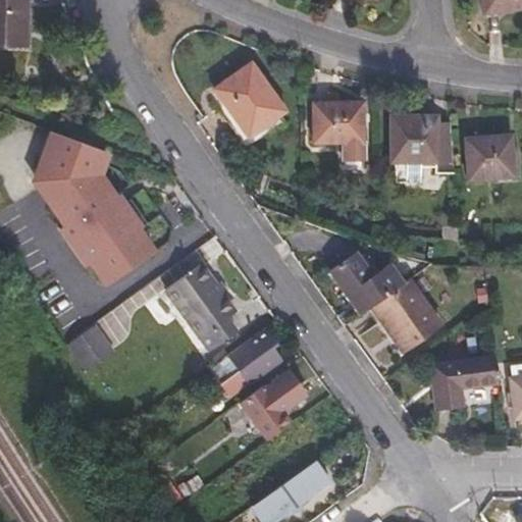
[(0,0),(0,50),(29,52),(30,0),(0,0)]
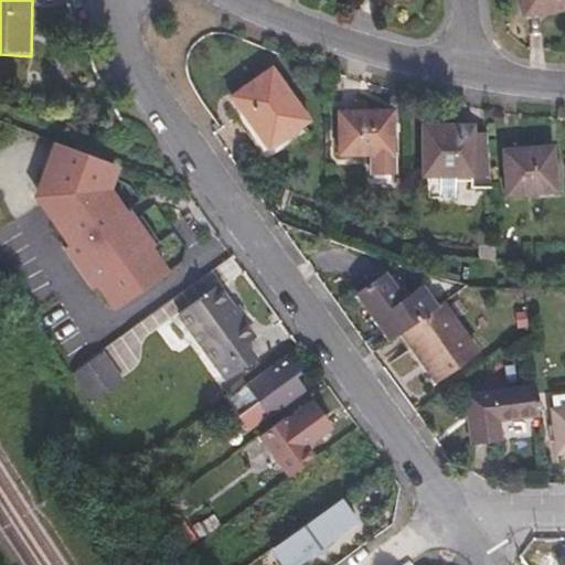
[(564,0),(524,0),(528,14),(564,9),(564,0)]
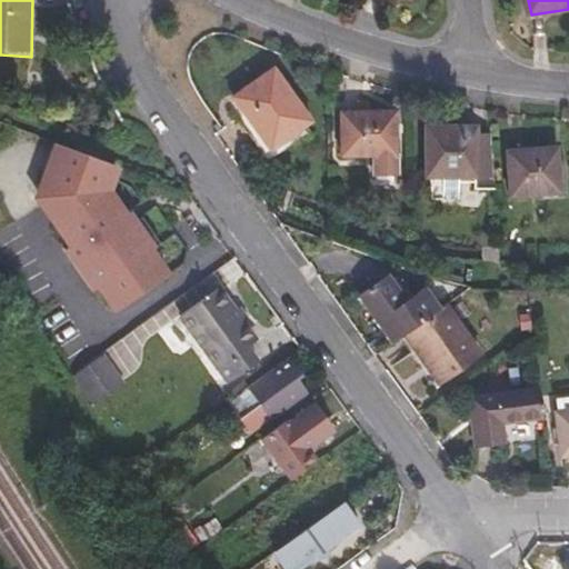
[(233,91),(273,153),(313,127),(273,65),(233,91)]
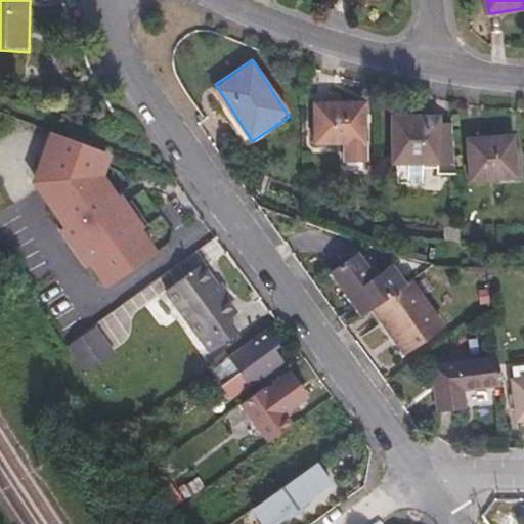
[(315,112),(317,151),(369,147),(366,110),(315,112)]
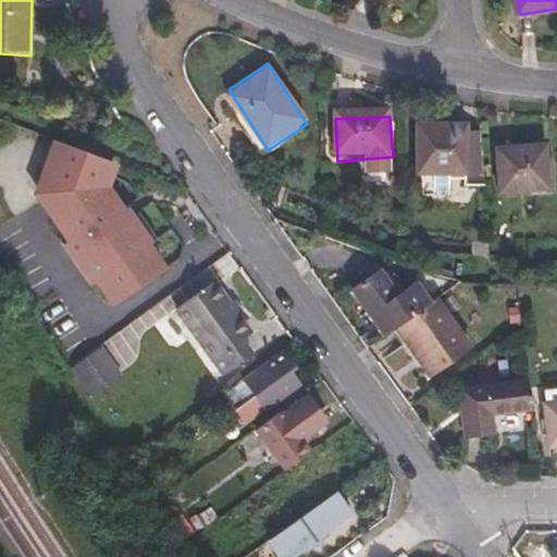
[(466,128),(419,130),(421,180),(425,180),(426,201),(452,201),(454,199),(455,188),(491,188),(485,141),(467,141),(466,128)]
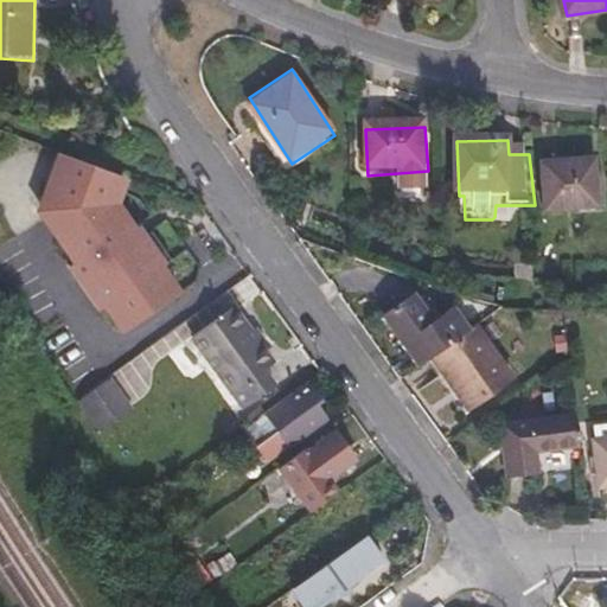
[(55,151),(37,211),(119,334),(185,289),(125,198),(132,173),(55,151)]
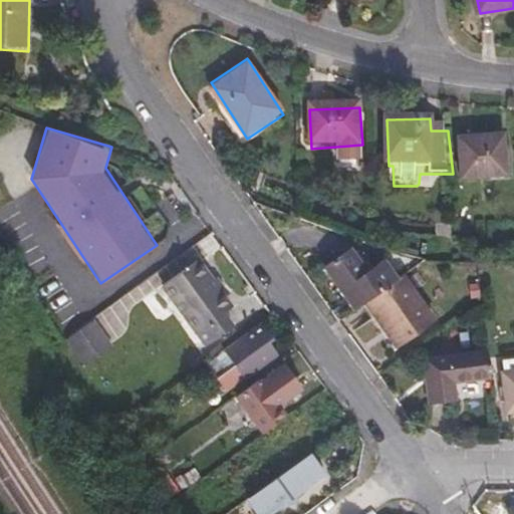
[(464,140),(469,182),(513,177),(508,135),(464,140)]
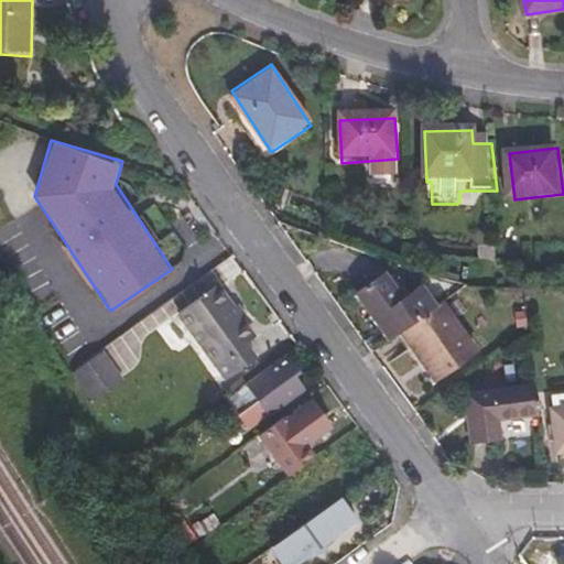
[(357,292),(389,339),(401,331),(435,305),(421,285),(403,297),(384,273),(357,292)]
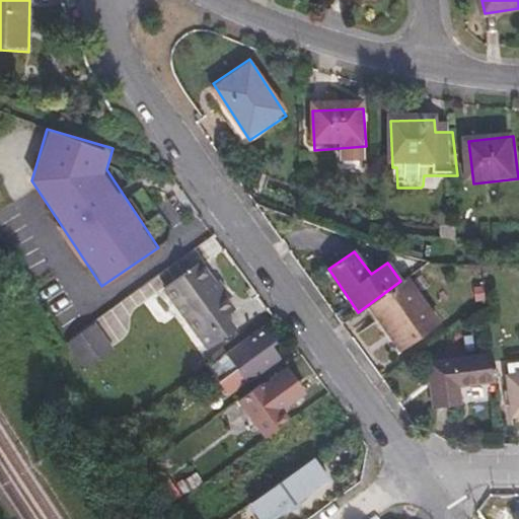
[(166,286),(208,346),(214,342),(194,312),(221,292),(201,264),(166,286)]
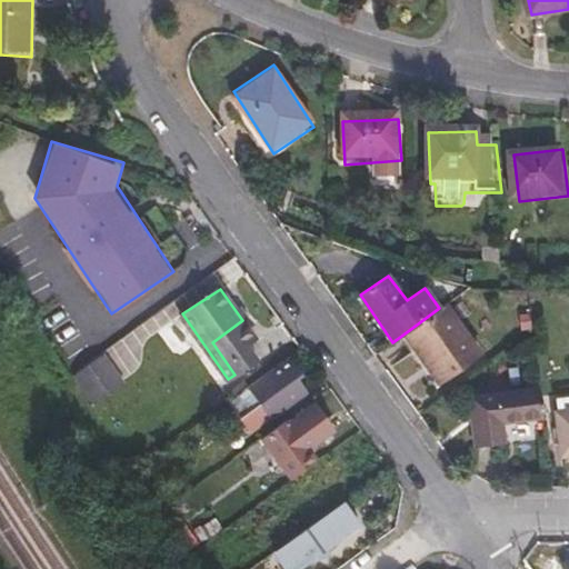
[(405,333),(440,381),(480,352),(446,305),(439,308),(405,333)]
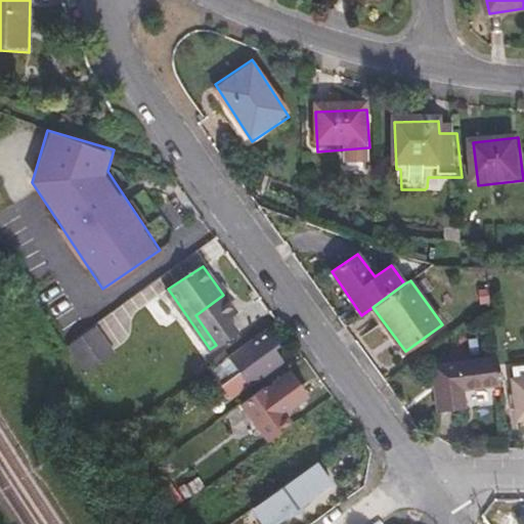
[(195,315),(216,345),(238,330),(231,318),(237,313),(223,295),(195,315)]
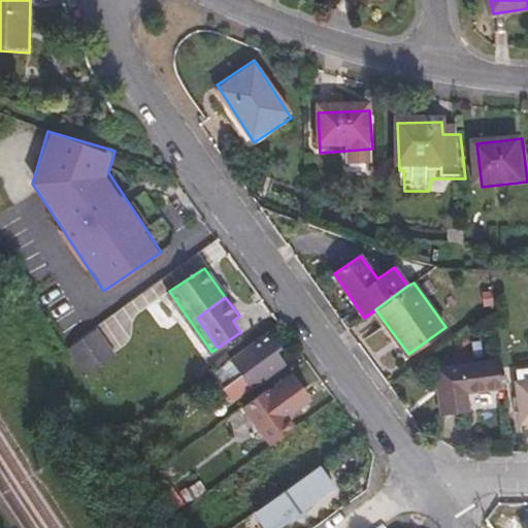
[(98,326),(68,348),(87,374),(118,353),(98,326)]
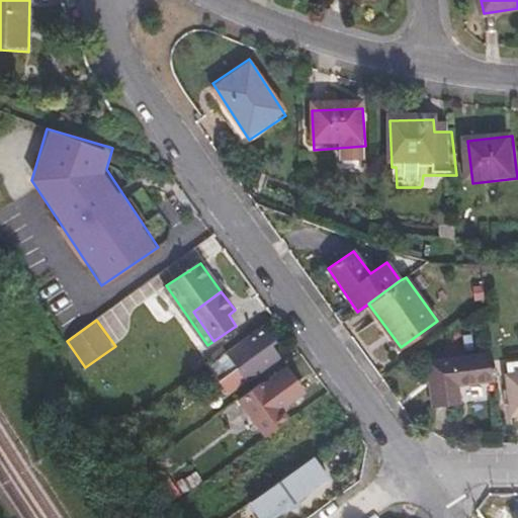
[(238,366),(221,379),(229,393),(277,357),(269,345),(272,341),(263,327),(229,352),(238,366)]
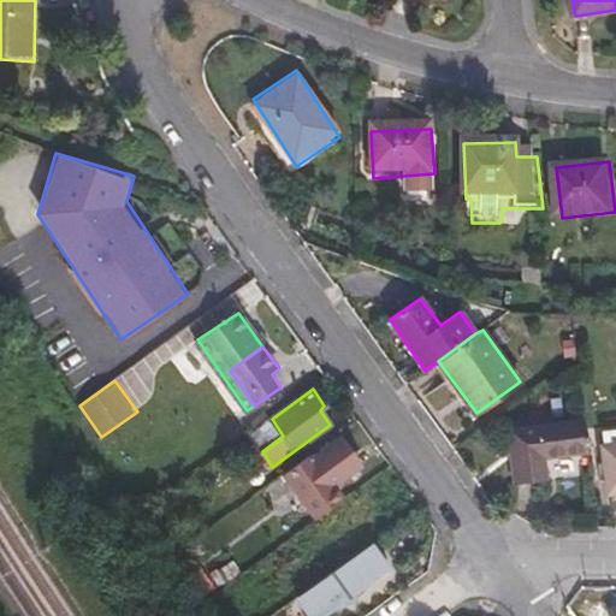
[(510,430),(517,484),(545,479),(544,462),(588,456),(582,419),(510,430)]
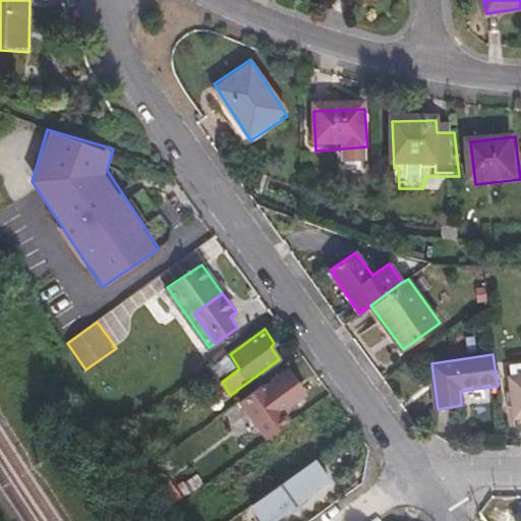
[(241,401),(268,439),(291,420),(284,410),(299,398),(293,387),(297,383),(288,369),(262,389),(261,387),(241,401)]
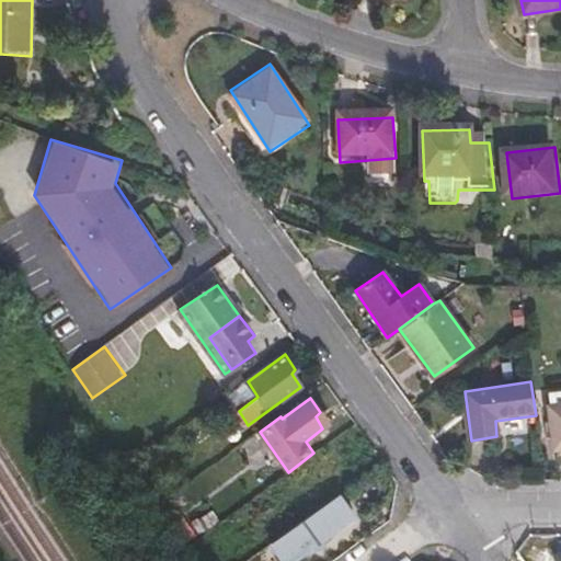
[(560,401),(549,404),(557,449),(560,447),(560,401)]
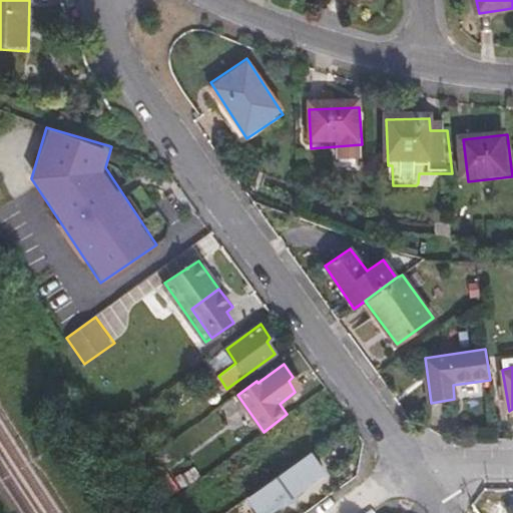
[(453,385),(454,399),(492,395),(490,380),(453,385)]
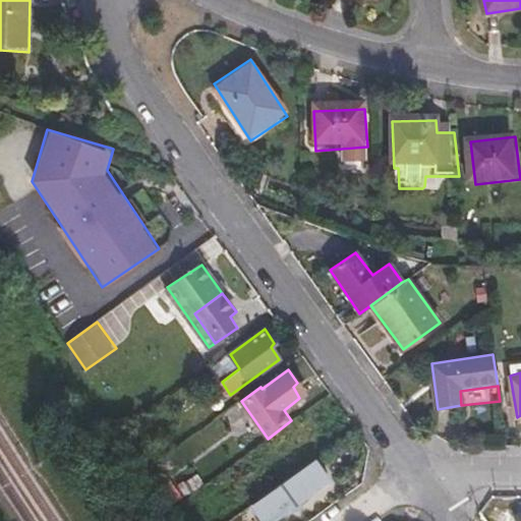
[(267,445),(279,462),(252,480),(263,497),(310,462),(328,449),(302,415),(267,445)]
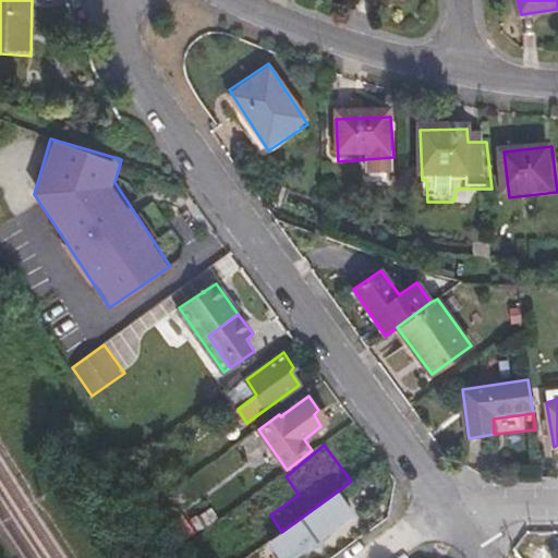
[(332,495),(281,532),(271,540),(284,557),(292,557),(348,518),(332,495)]
